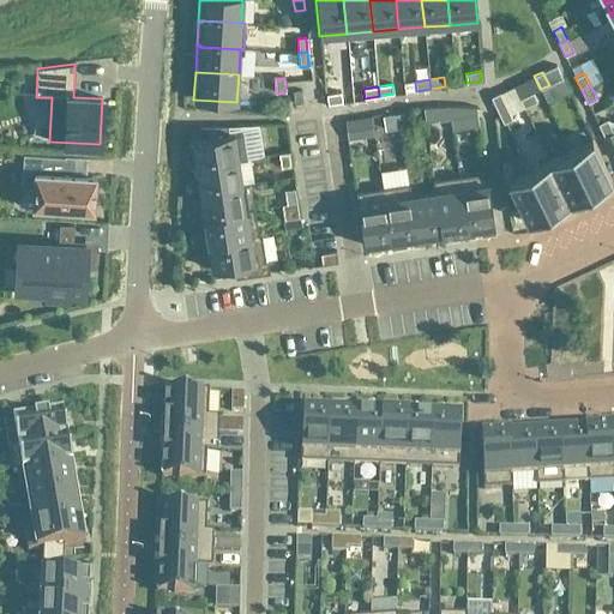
[(342,102),(341,92),(326,95),(327,104),(342,102)]
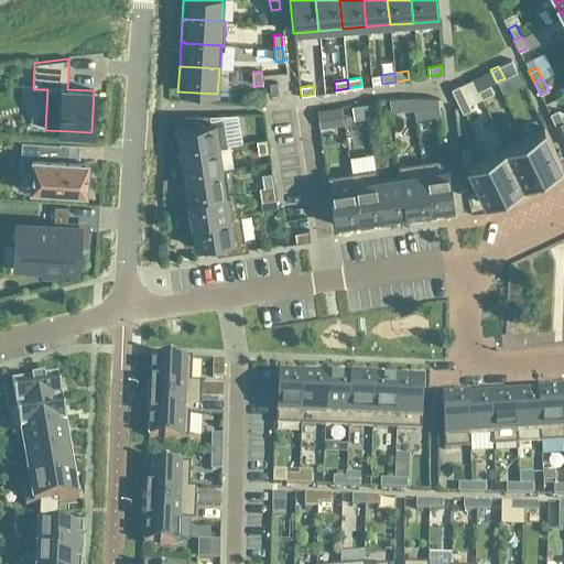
[(456,101),(464,97),(458,85),(451,89),(456,101)]
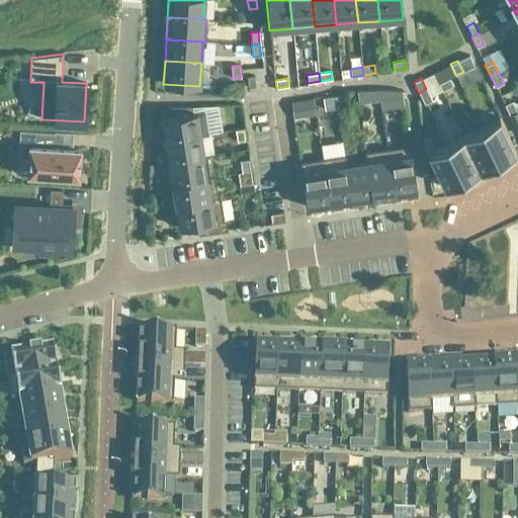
[(441,91),(452,85),(449,78),(438,83),(441,91)]
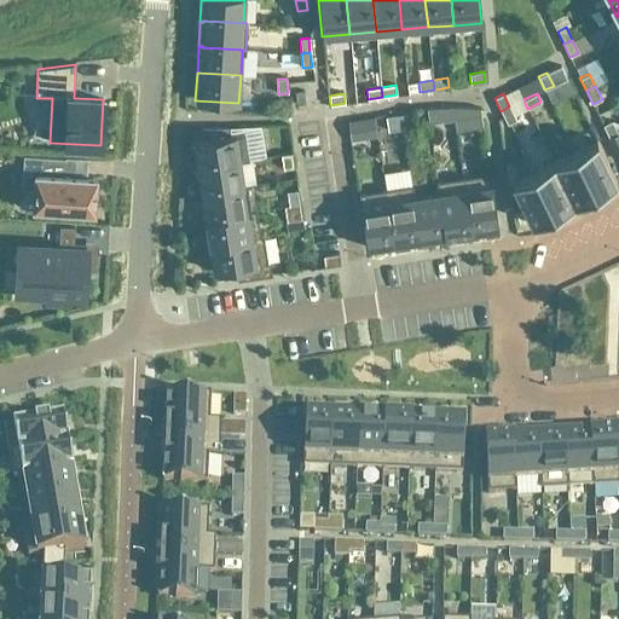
[(427,108),(426,108),(428,122),(453,119),(452,106),(450,106),(427,108)]
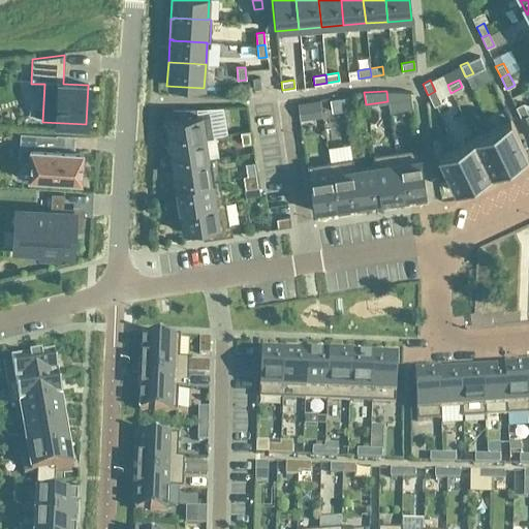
[(410,92),(386,91),(387,101),(411,98),(410,92)]
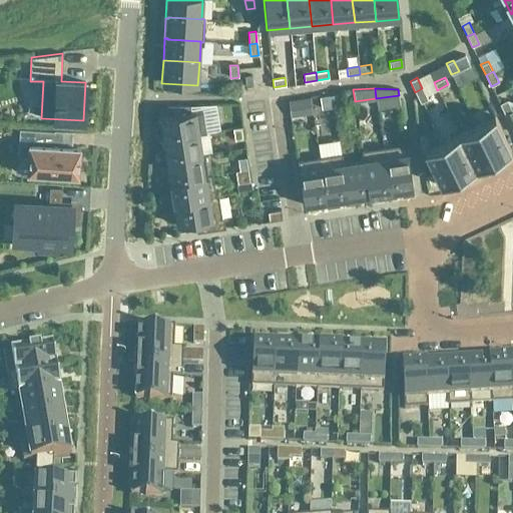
[(428,99),(422,88),(415,92),(420,103),(428,99)]
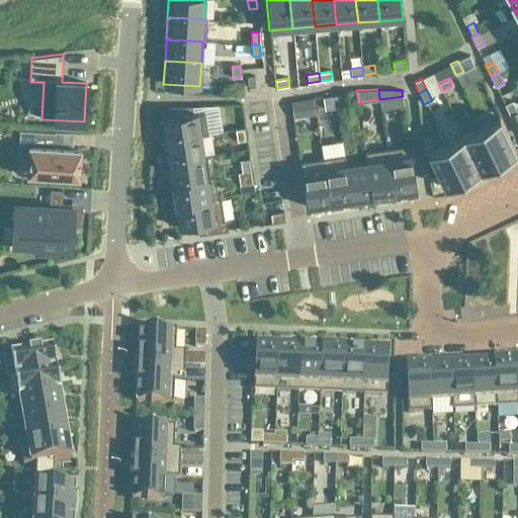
[(347,94),(335,96),(336,104),(348,102),(347,94)]
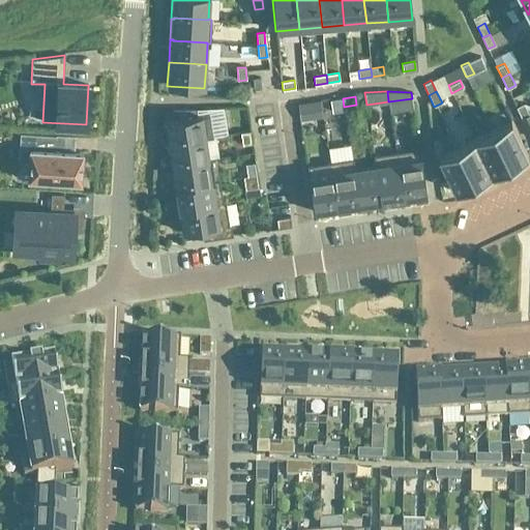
[(345,111),(344,107),(343,98),(330,100),(332,113),(345,111)]
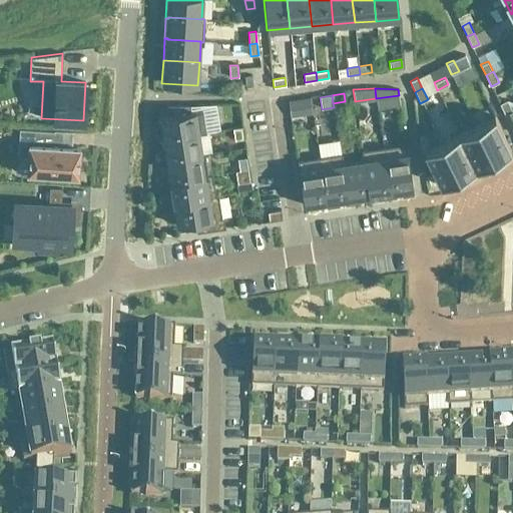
[(291,113),(312,110),(310,97),(289,100),(291,113)]
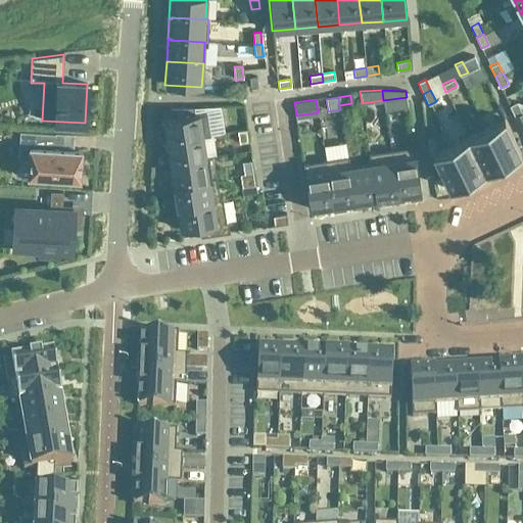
[(517,121),(522,117),(522,105),(521,100),(510,105),(517,121)]
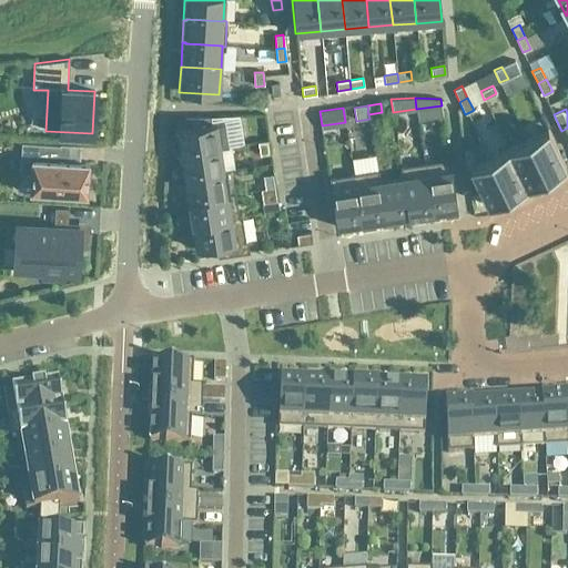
[(184,117),(185,128),(176,129),(181,154),(220,148),(221,149),(229,148),(224,122),(224,120),(212,122),(211,119),(211,117),(184,117)]
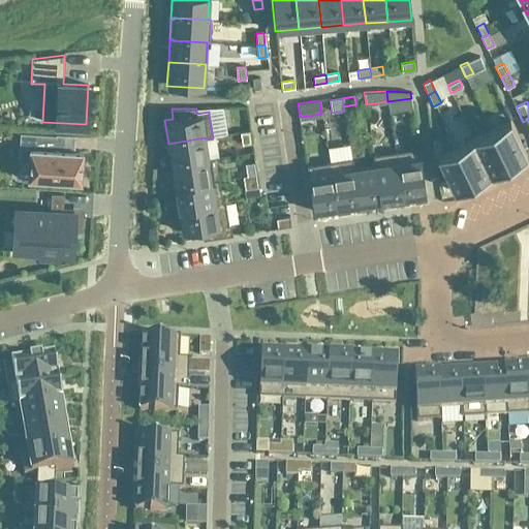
[(509,119),(491,128),(508,163),(527,155),(509,119)]
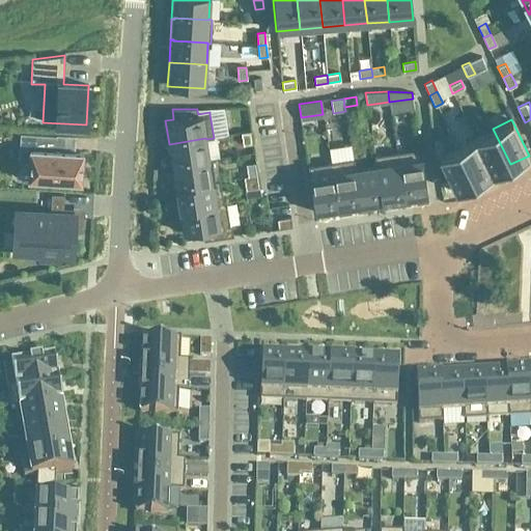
[(475,137),(492,173),(510,164),(493,129),(475,137)]
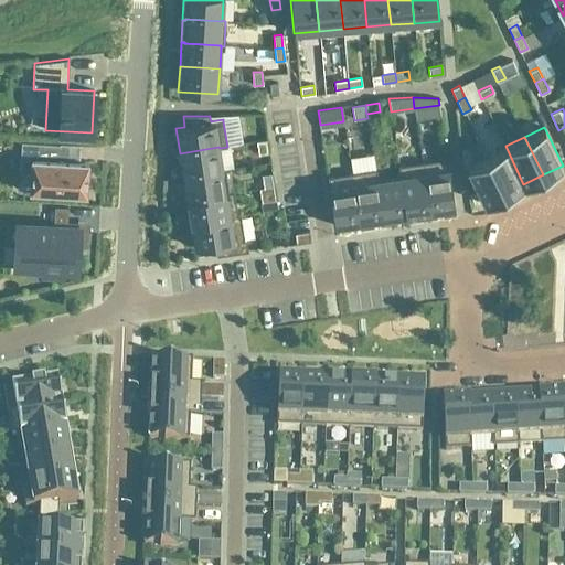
[(258,155),(267,153),(265,140),(256,141),(258,155)]
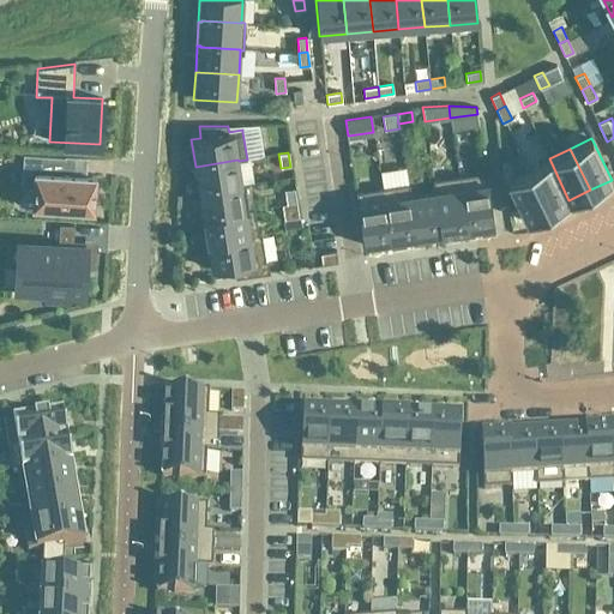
[(32,209),(94,212),(96,176),(64,174),(65,157),(23,155),(22,184),(34,184),(32,209)]
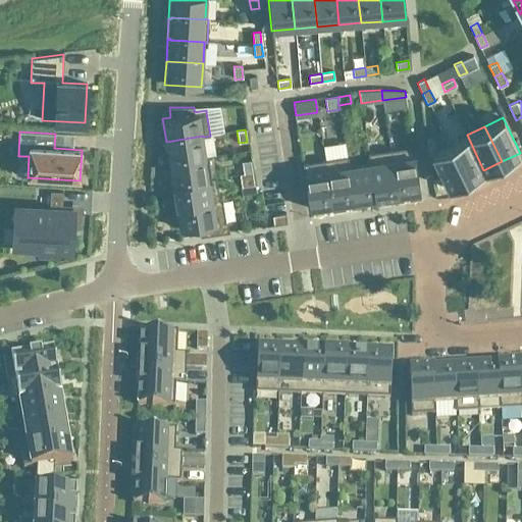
[(449,144),(465,179),(483,170),(467,135),(449,144)]
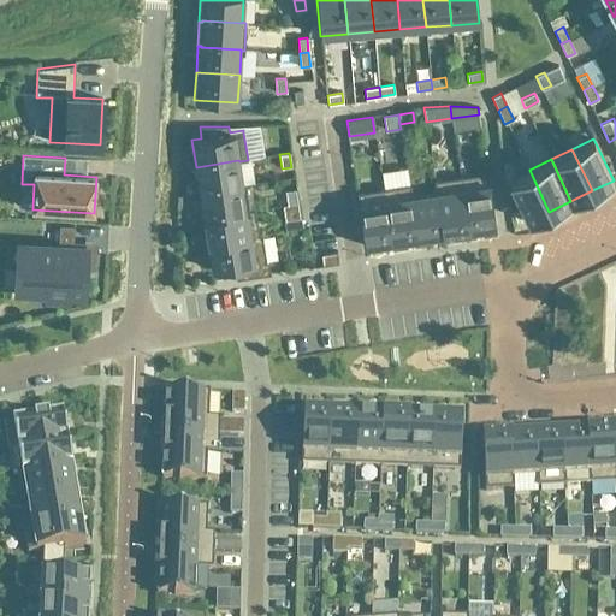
[(196,167),(200,193),(246,185),(246,184),(243,185),(240,161),(238,160),(196,167)]
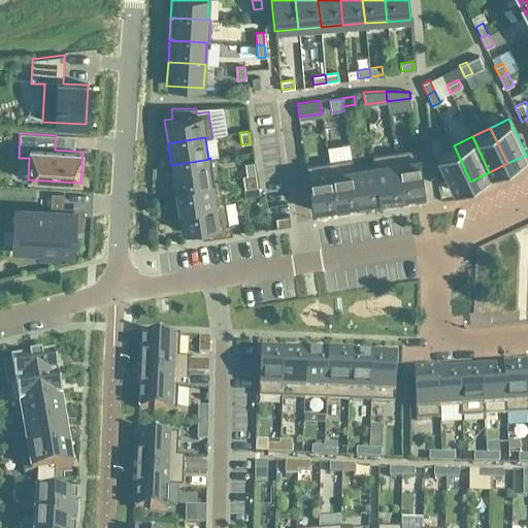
[(470,182),(454,145),(433,156),(436,178),(444,174),(453,190),(470,182)]
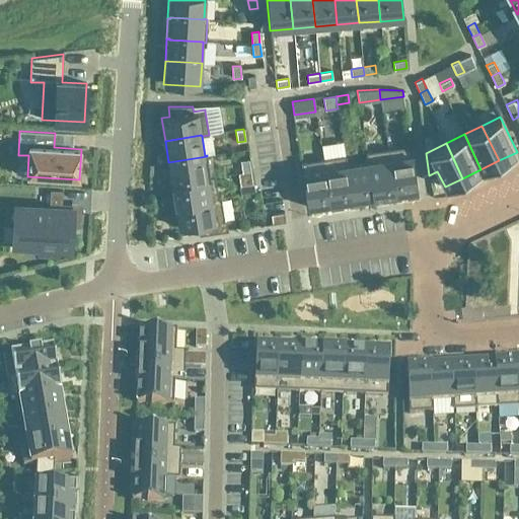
[(388,148),(395,194),(418,191),(411,145),(388,148)]
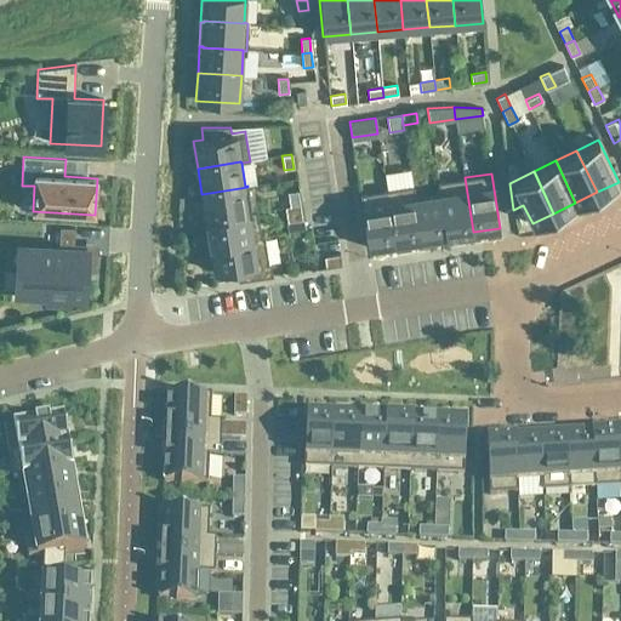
[(439,182),(448,237),(473,232),(465,177),(439,182)]
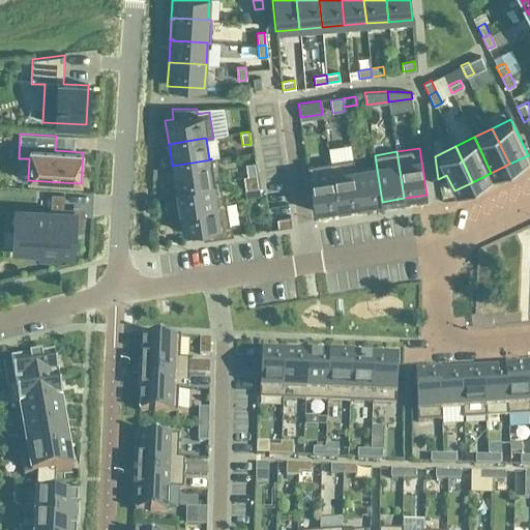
[(352,158),(359,205),(382,202),(375,155),(373,155),(375,165),(355,168),(353,158),(352,158)]
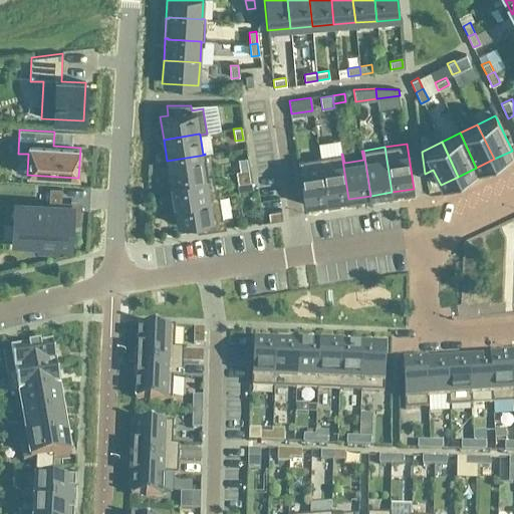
[(320,158),(327,203),(348,199),(341,154),(320,158)]
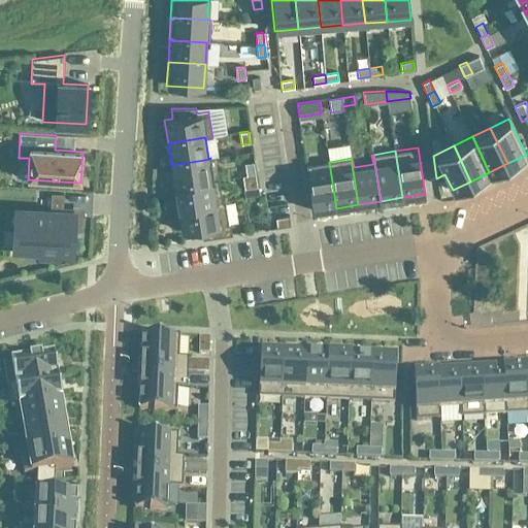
[(174,187),(215,180),(210,159),(171,165),(174,165),(177,186),(174,187)]
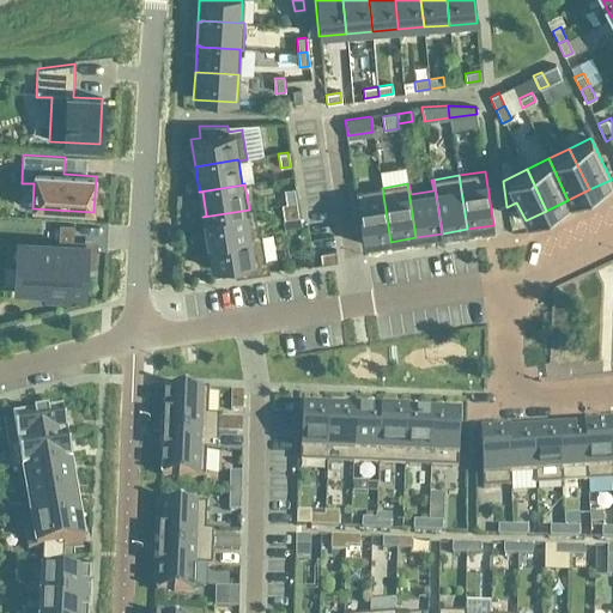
[(286,204),(296,202),(293,188),(284,189),(286,204)]
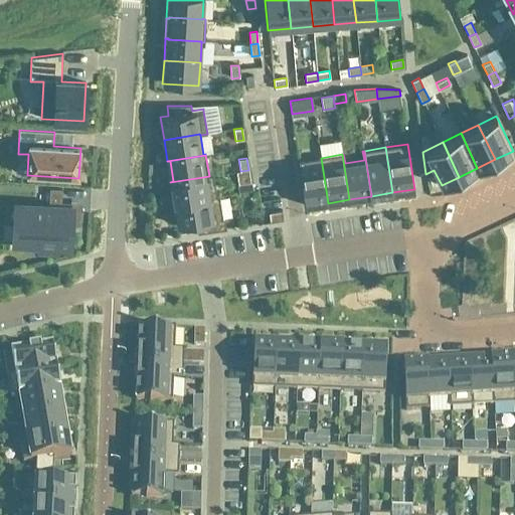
[(328,203),(321,158),(298,161),(306,206),(328,203)]
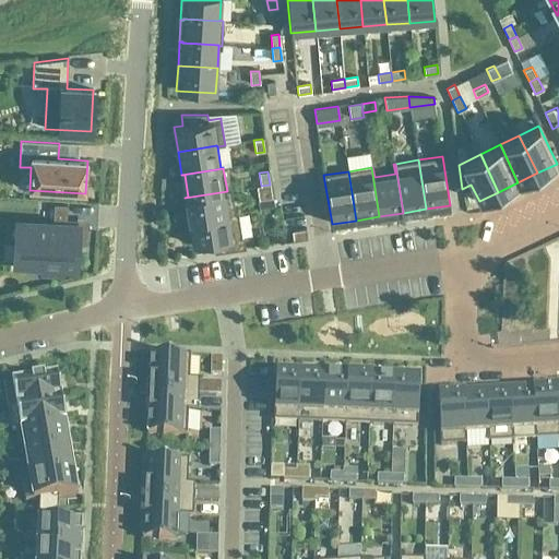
[(270,185),(261,186),(257,187),(259,200),(272,198),(270,185)]
